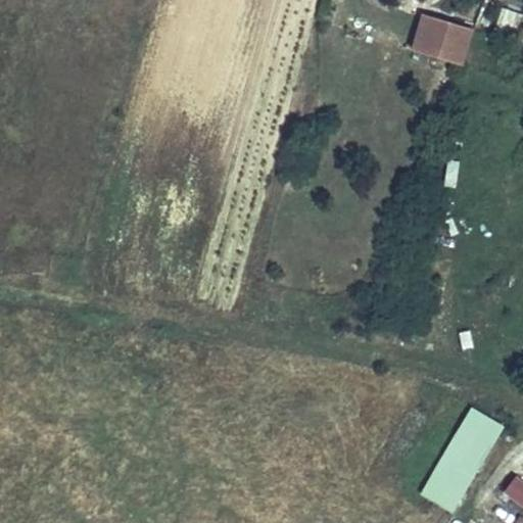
[(500,30),(522,29),(522,11),(500,11),(500,30)]
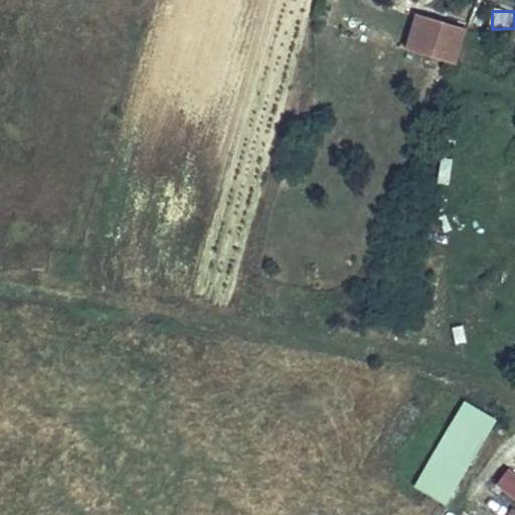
[(410,53),(458,66),(468,33),(419,20),(410,53)]
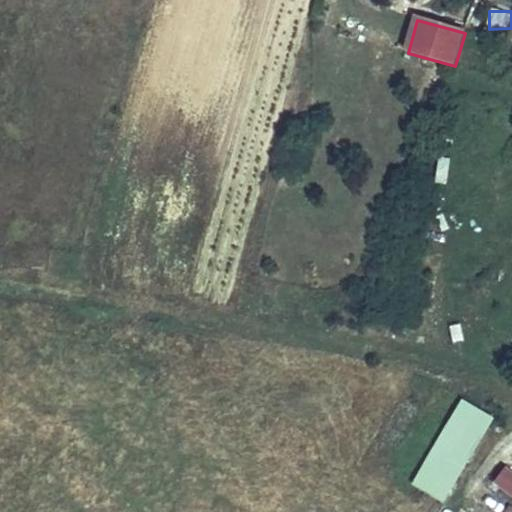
[(441,500),(492,418),(461,399),(410,481),(441,500)]
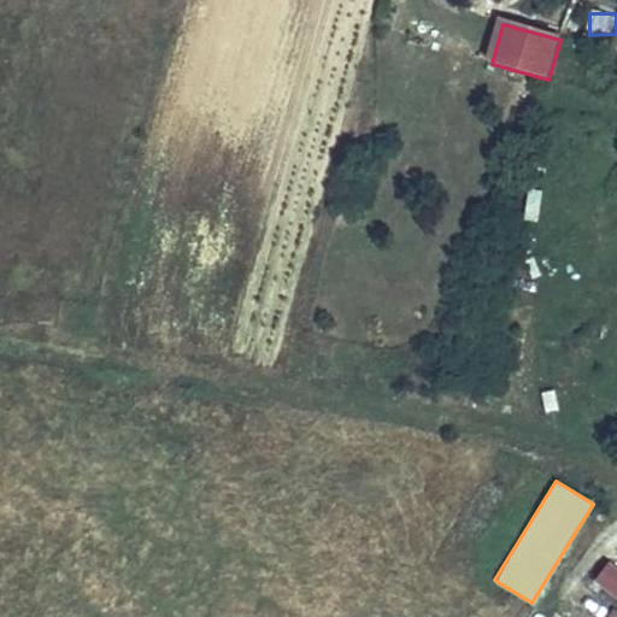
[(591,582),(616,601),(616,566),(607,560),(591,582)]
